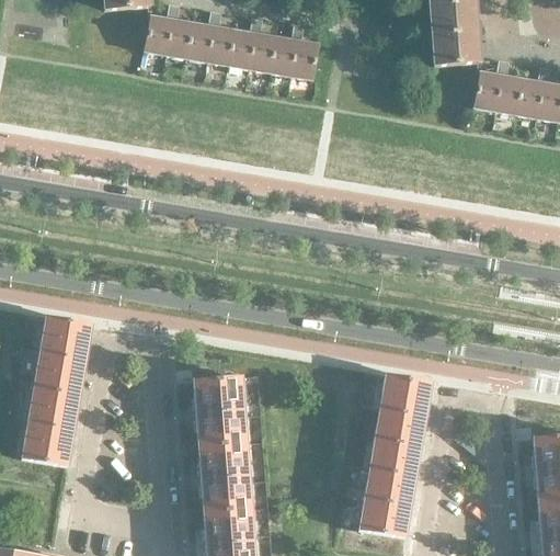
[(479,60),(476,23),(473,0),(458,0),(427,2),(433,64),(479,60)]
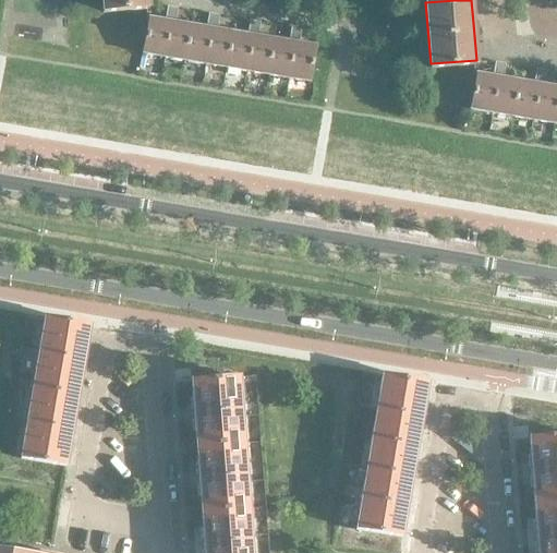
[(185,56),(191,20),(176,17),(178,3),(168,1),(166,15),(149,13),(143,49),(185,56)]
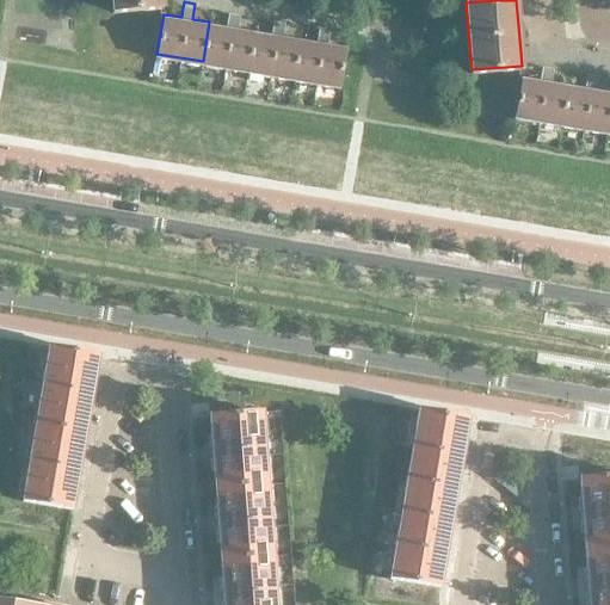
[(247,69),(254,30),(238,26),(240,11),(229,10),(227,25),(209,22),(203,61),(247,69)]
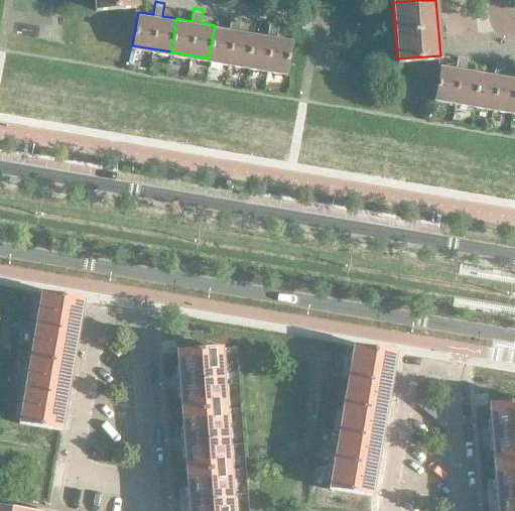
[(247,65),(253,31),(238,29),(240,16),(231,14),(229,27),(215,25),(209,58),(247,65)]
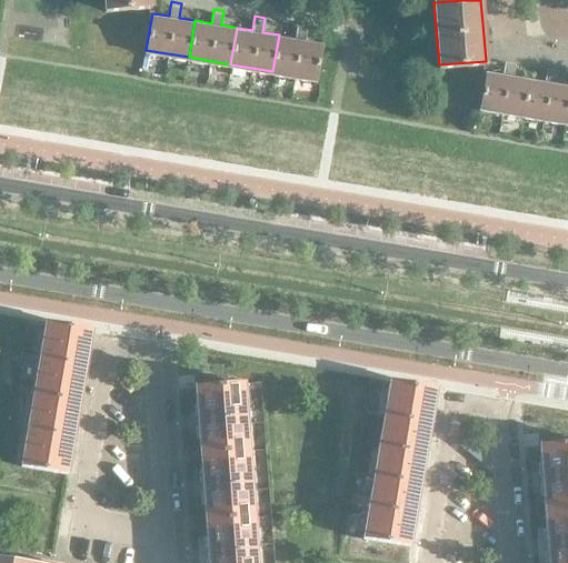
[(316,79),(322,42),(305,39),(307,24),(297,23),(295,38),(279,34),(272,71),(316,79)]
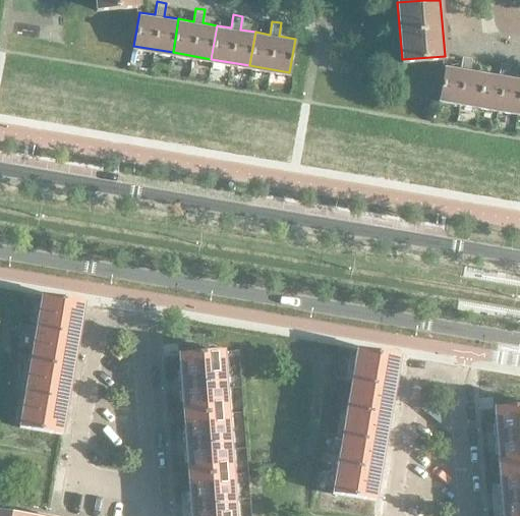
[(478,104),(484,71),(469,68),(471,55),(462,54),(460,67),(445,64),(440,98),(478,104)]
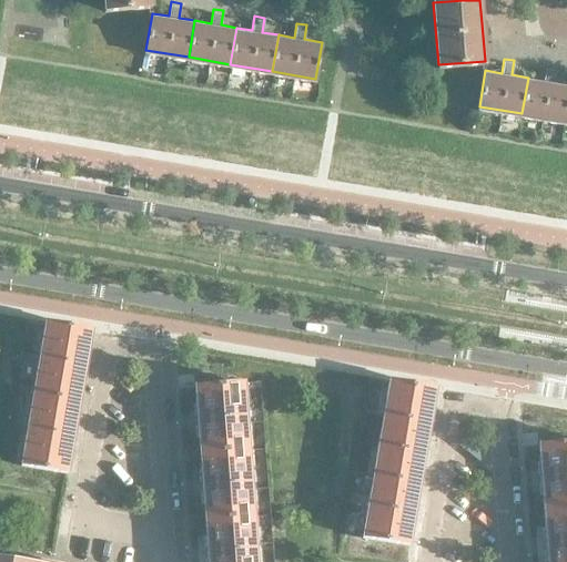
[(564,121),(566,102),(566,83),(554,82),(556,68),(546,65),(544,80),(528,78),(522,113),(564,121)]
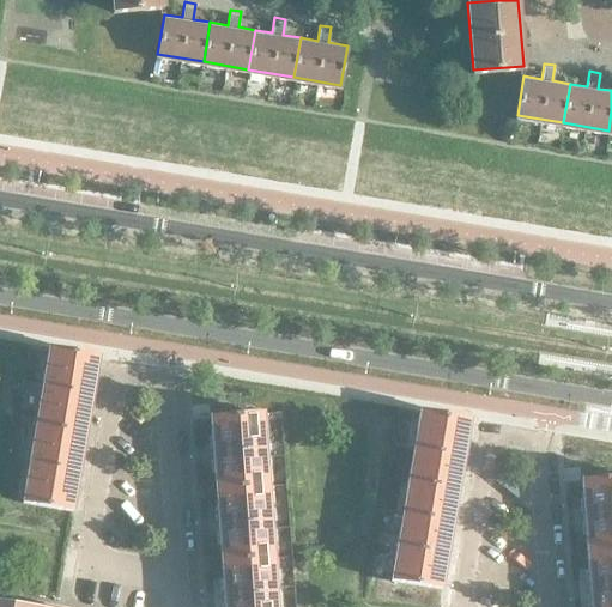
[(86,430),(100,352),(49,344),(36,422),(86,430)]
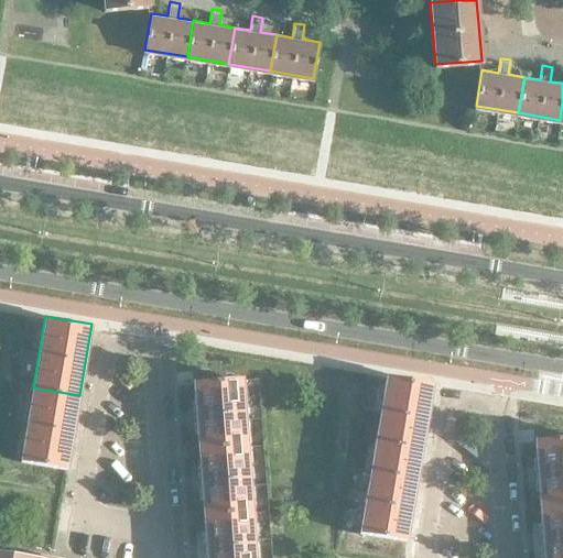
[(426,416),(430,393),(432,382),(387,374),(380,408),(426,416)]
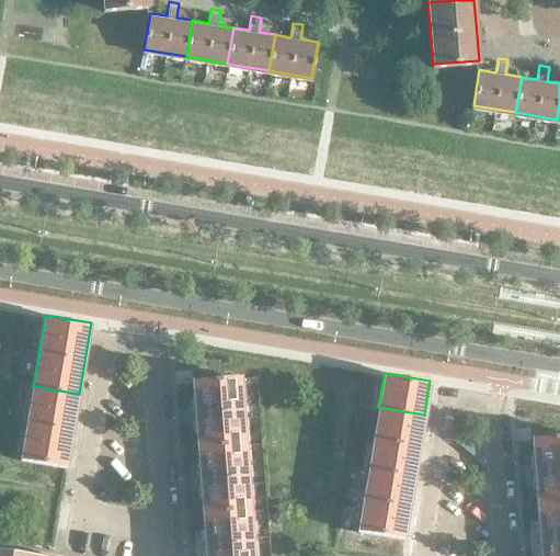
[(244,441),(241,408),(239,374),(193,378),(198,444),(244,441)]
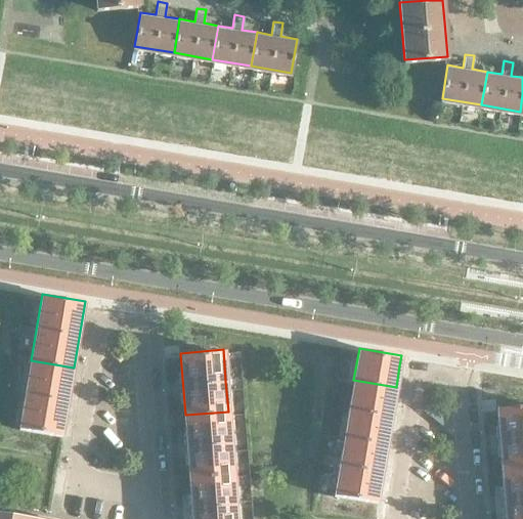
[(62,433),(74,368),(31,360),(19,426),(62,433)]
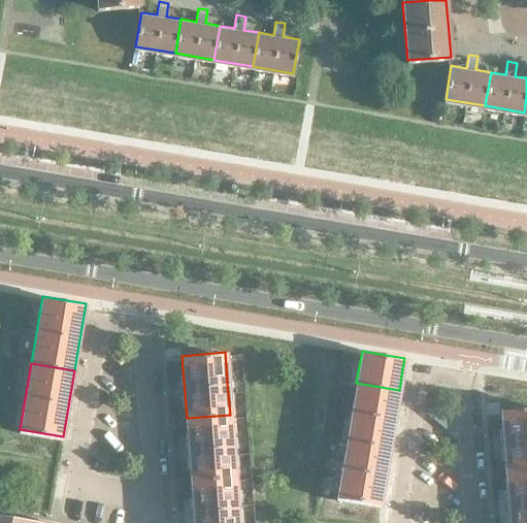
[(390,447),(395,413),(399,390),(356,383),(347,439),(390,447)]
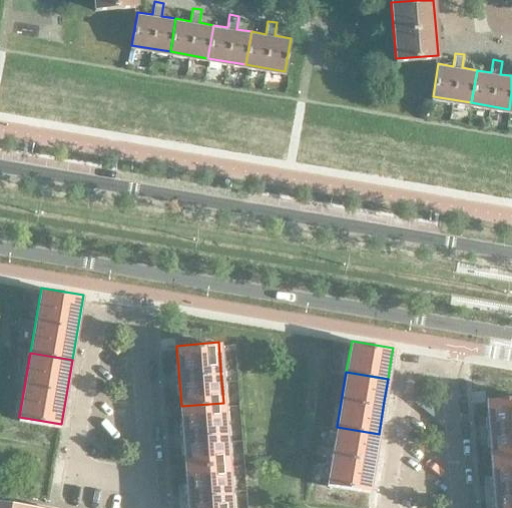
[(511,396),(486,398),(491,459),(511,457),(511,396)]
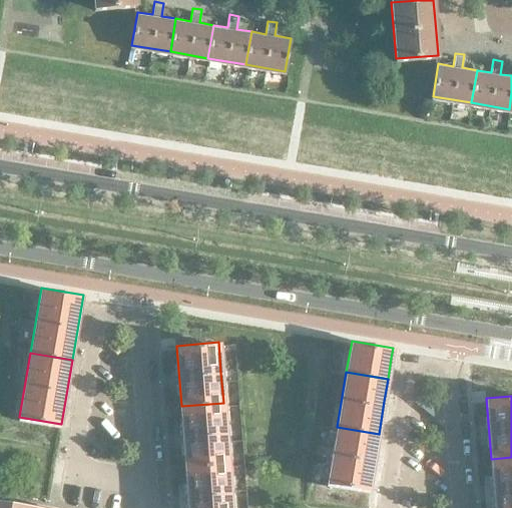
[(227,463),(225,433),(223,403),(181,406),(185,466),(227,463)]
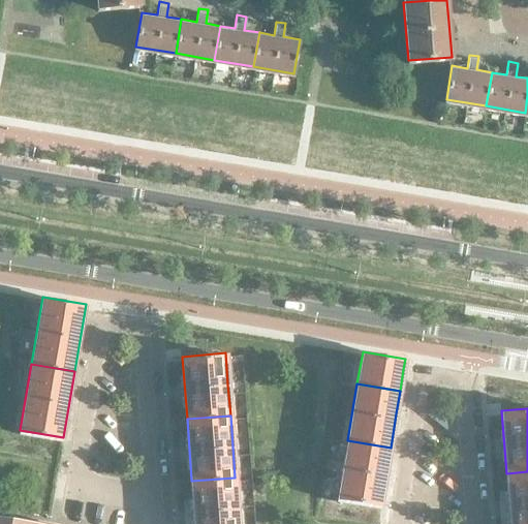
[(380,504),(386,470),(391,448),(347,440),(338,497),(380,504)]
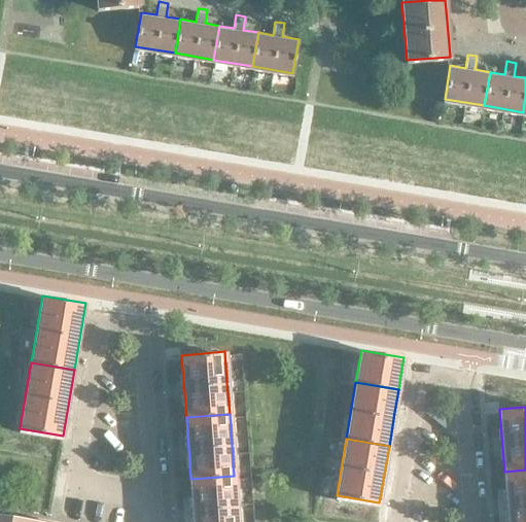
[(525,470),(504,472),(507,521),(525,521),(525,470)]
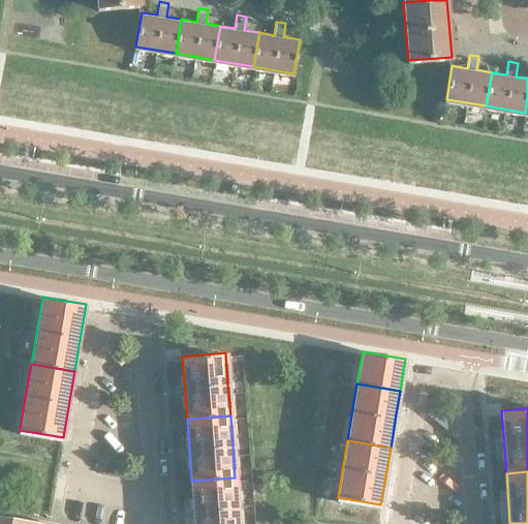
[(238,523),(238,509),(235,478),(191,481),(194,523),(238,523)]
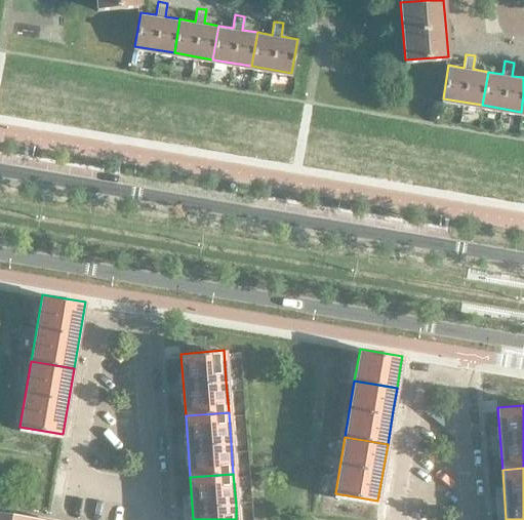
[(51,519),(0,511),(0,519),(51,519)]
